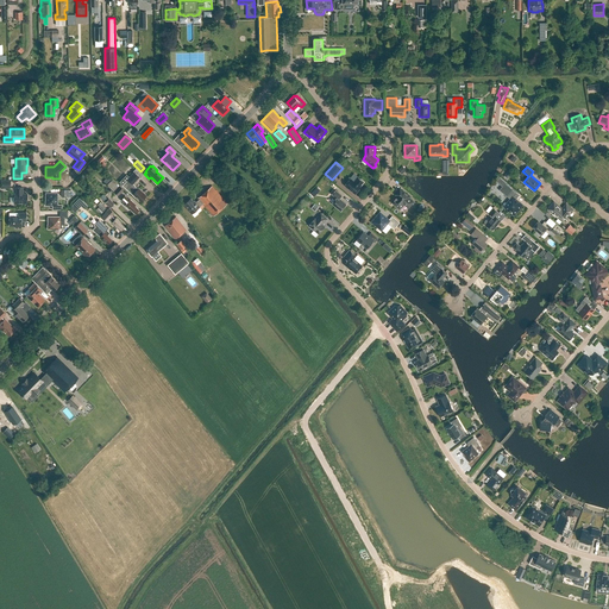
[(133,171),(127,179),(132,184),(139,177),(133,171)]
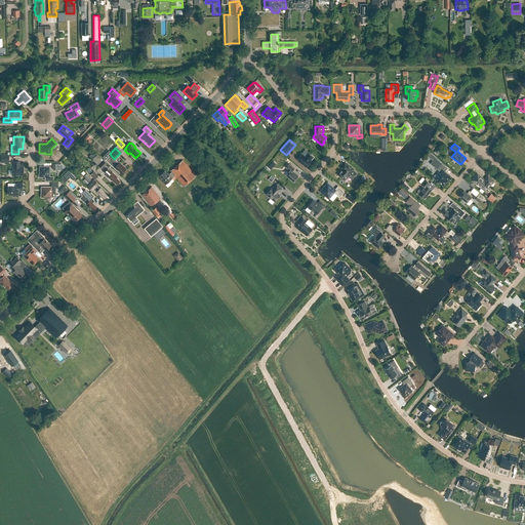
[(311,161),(314,157),(309,153),(306,157),(301,154),(297,160),(306,167),(311,161)]
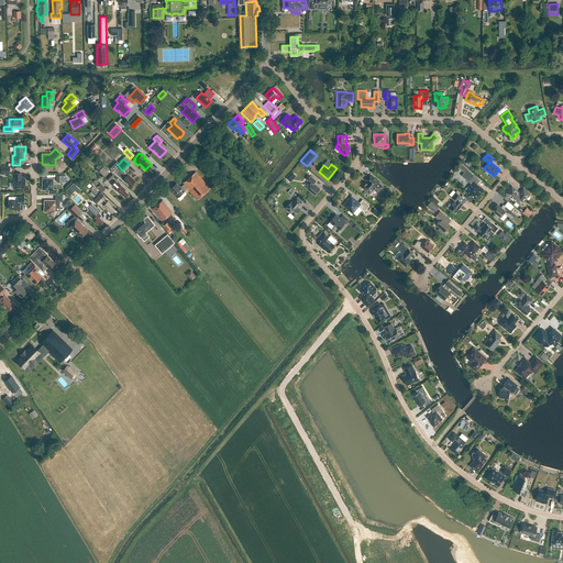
[(468,169),(462,164),(459,168),(465,174),(468,169)]
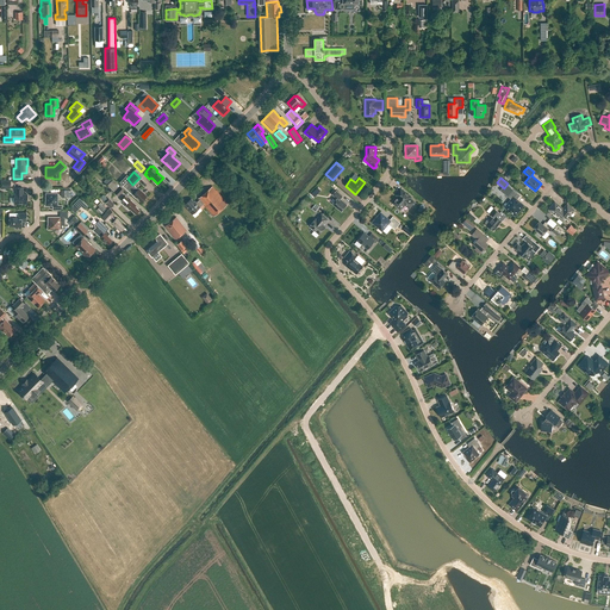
[(107,185),(113,192),(118,195),(124,190),(119,185),(113,179),(107,185)]
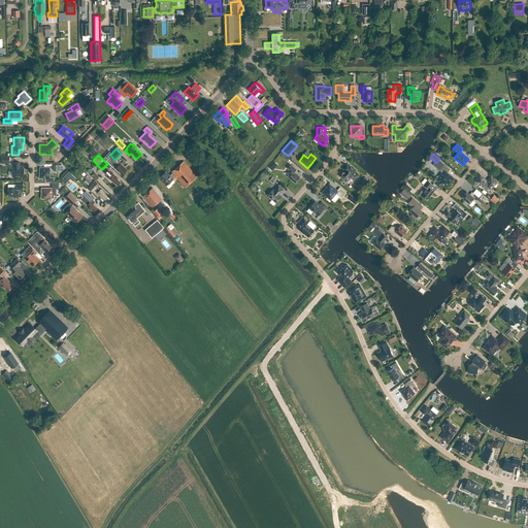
[(110,156),(106,161),(114,169),(118,171),(122,174),(126,169),(120,163),(120,164),(114,160),(110,155),(109,156),(110,156)]
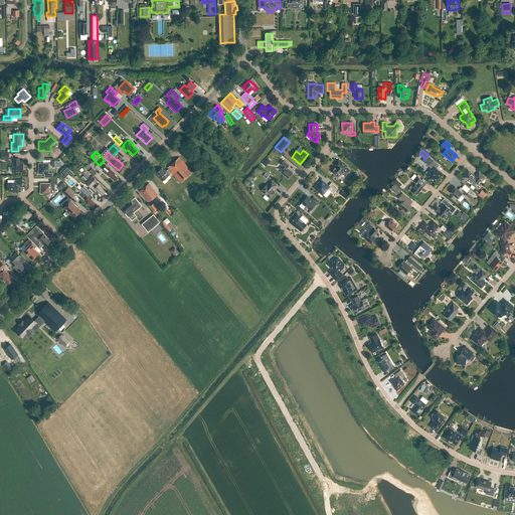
[(155,172),(164,183),(168,180),(165,178),(172,172),(181,183),(192,172),(179,157),(167,168),(168,169),(166,171),(164,169),(163,170),(161,167),(155,172)]
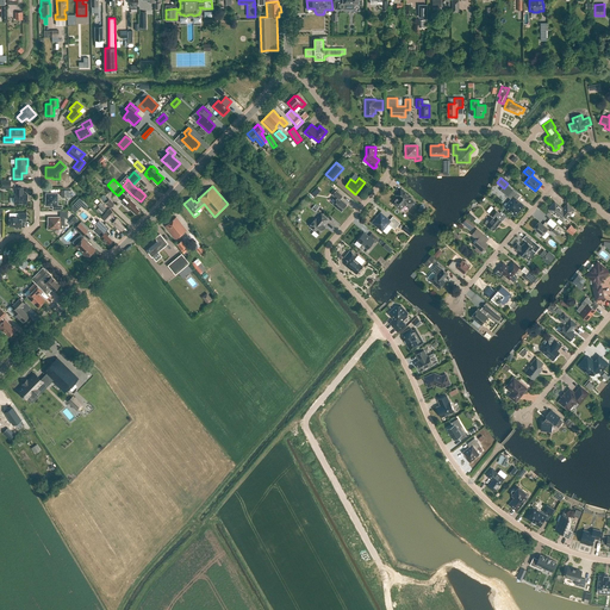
[(16,194),(14,194),(14,204),(27,204),(27,194),(23,194),(23,187),(16,187),(16,194)]
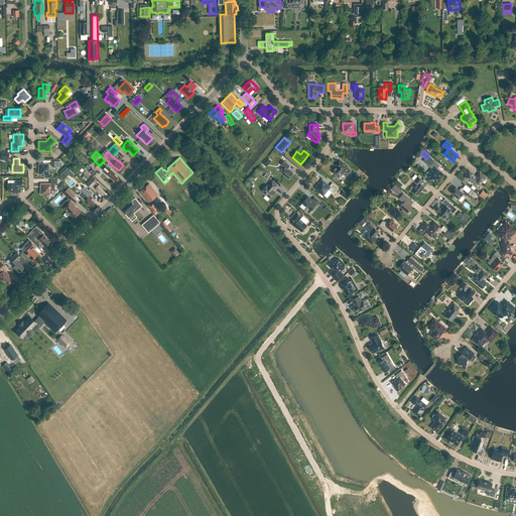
[(263,163),(265,166),(272,161),(269,158),(263,163)]
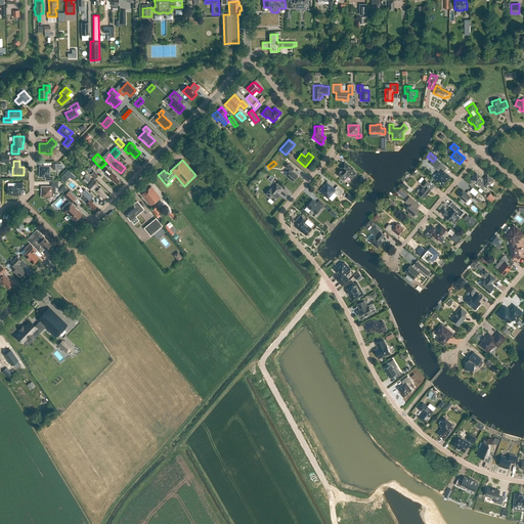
[(340,167),(342,169),(338,174),(344,179),(348,175),(351,178),(355,174),(351,170),(352,169),(344,162),(340,167)]
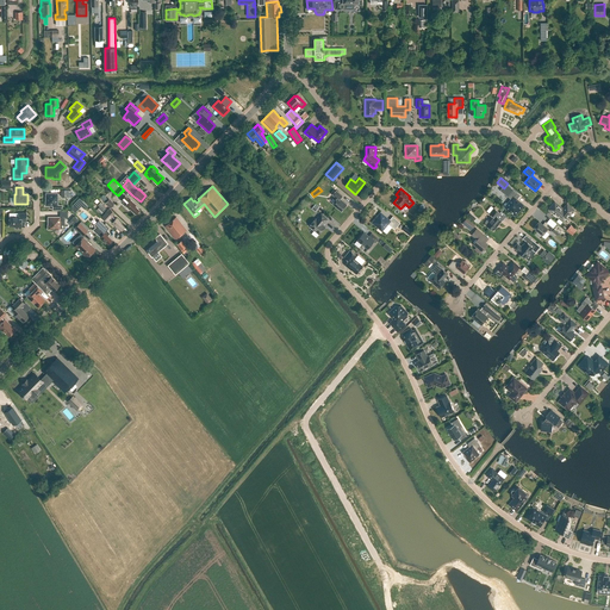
[(511,199),(505,207),(515,215),(523,205),(516,200),(520,195),(512,190),(508,195),(511,199)]
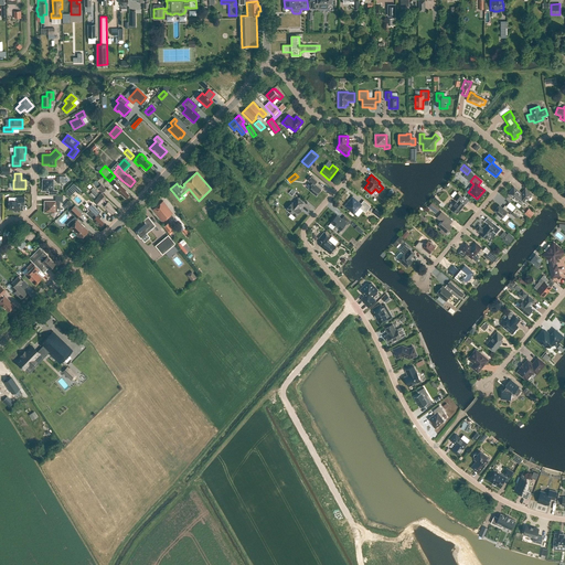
[(312,183),(308,189),(316,195),(321,190),(315,184),(317,181),(311,177),(308,180),(312,183)]
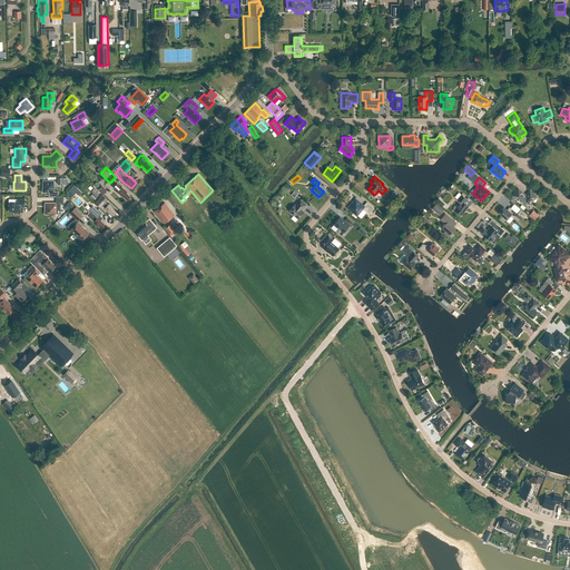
[(42,188),(42,192),(47,192),(53,192),(53,180),(42,180),(42,188)]
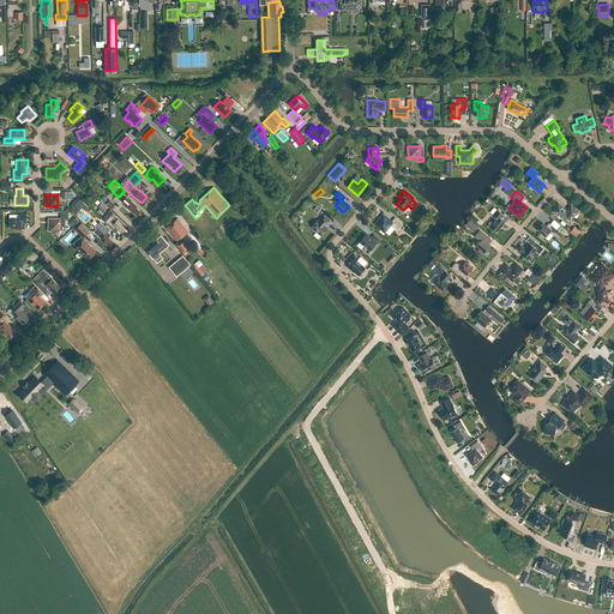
[(122,202),(126,205),(126,206),(131,211),(131,210),(136,215),(139,211),(134,206),(136,205),(131,200),(130,202),(126,198),(122,202)]
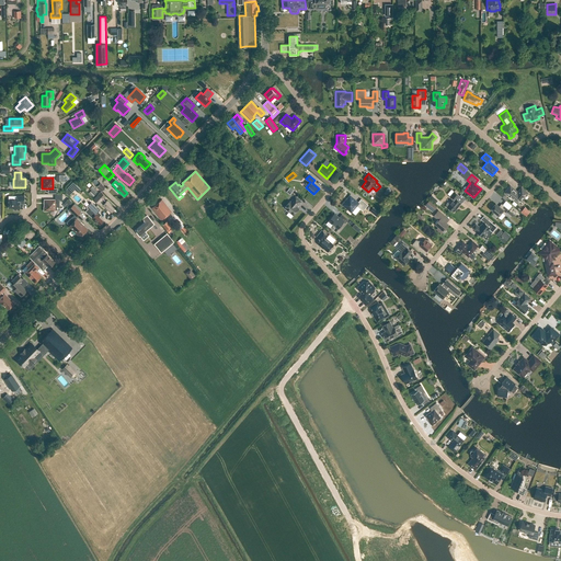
[(96,186),(101,192),(105,187),(101,183),(96,186)]
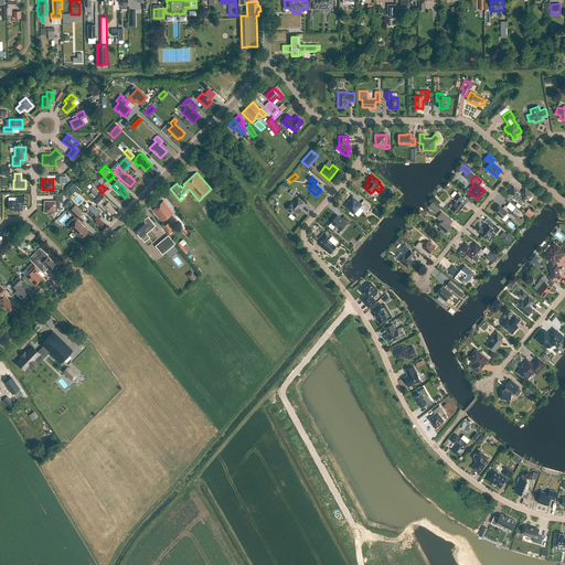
[(514,188),(509,194),(522,205),(532,194),(525,190),(522,194),(514,188)]
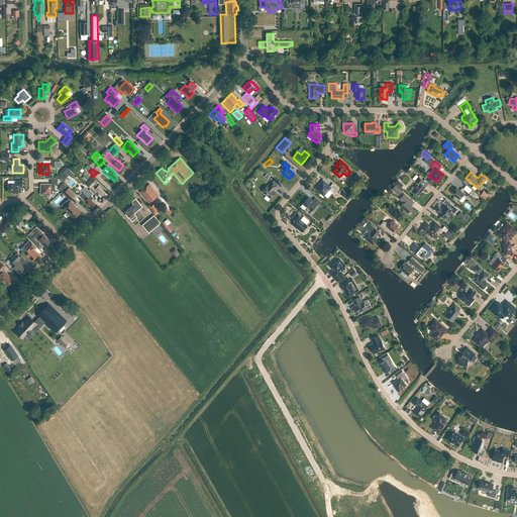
[(102,195),(105,192),(102,189),(102,188),(99,185),(98,186),(95,183),(97,181),(93,177),(86,184),(90,188),(92,187),(99,193),(100,193),(102,195)]
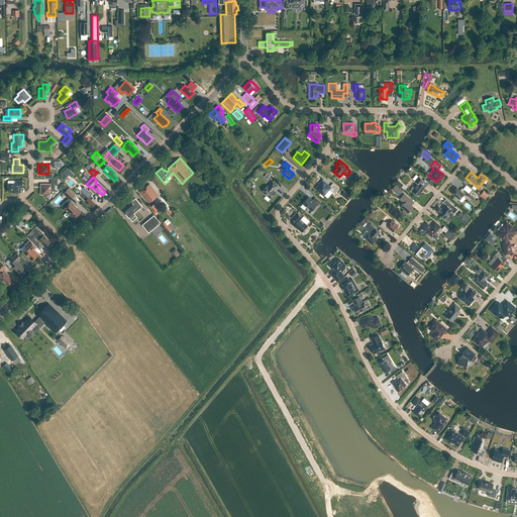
[(417,184),(412,191),(418,196),(425,187),(421,183),(423,181),(418,177),(414,182),(417,184)]
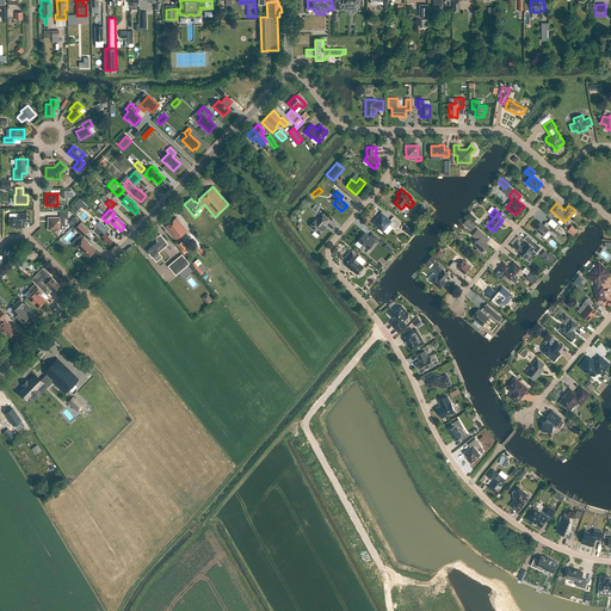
[(382,213),(372,223),(383,232),(389,224),(395,230),(401,223),(393,217),(390,221),(382,213)]
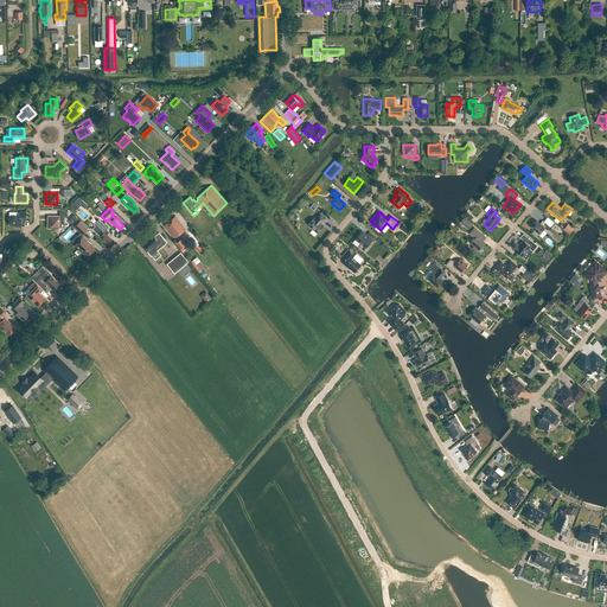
[(19,212),(19,216),(10,216),(10,225),(16,225),(21,225),(21,221),(26,221),(26,212),(19,212)]
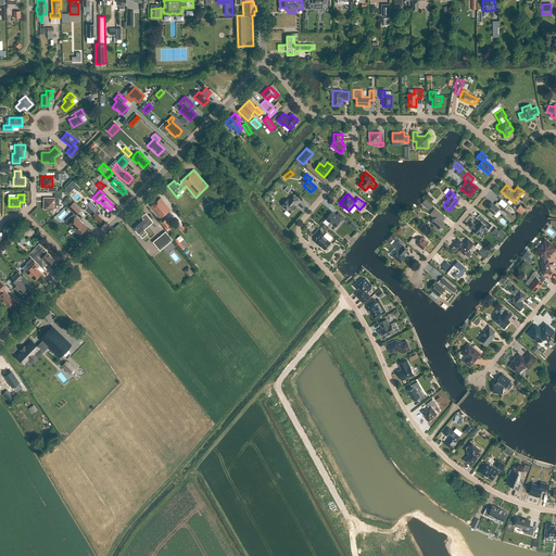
[(297,206),(294,204),(299,200),(293,194),(289,200),(288,199),(282,206),(283,207),(283,209),(286,210),(287,210),(291,213),(297,206)]
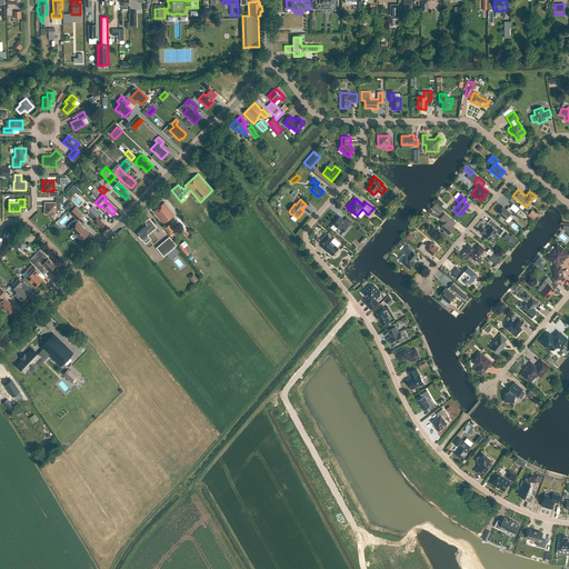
[(45,209),(45,213),(49,213),(56,213),(56,202),(45,202),(45,209)]
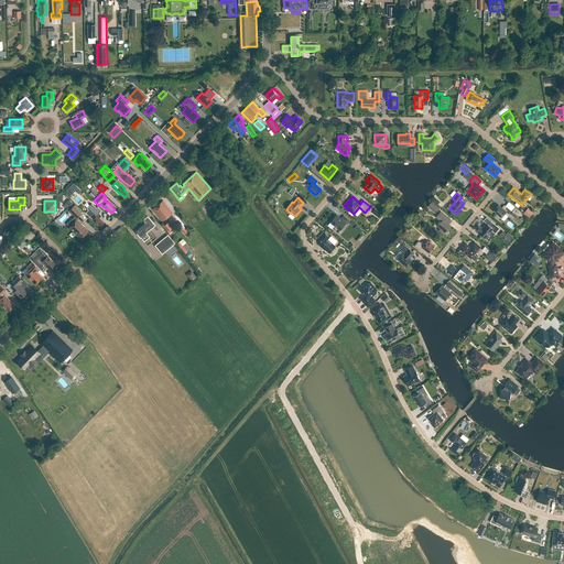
[(163,201),(152,209),(162,221),(172,213),(163,201)]
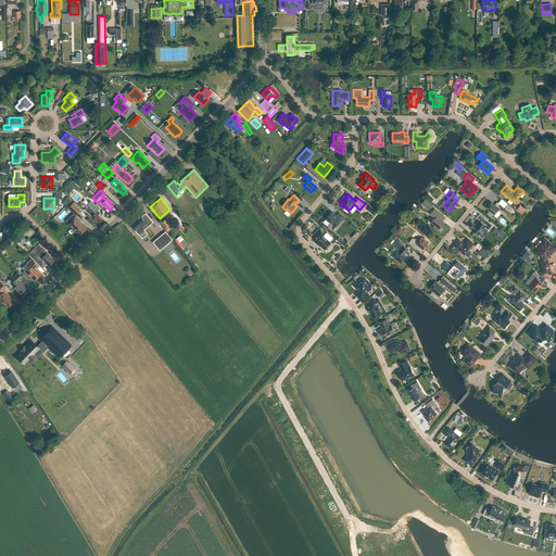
[(421,204),(429,211),(433,204),(426,198),(421,204)]
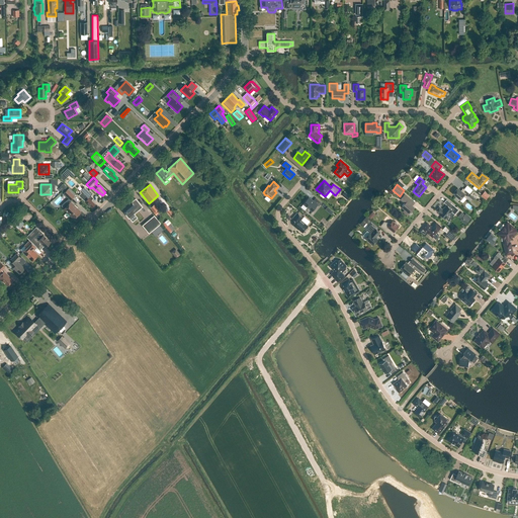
[(91,196),(93,193),(90,190),(89,191),(83,185),(79,190),(85,195),(82,198),(85,201),(84,201),(88,205),(89,204),(92,207),(95,203),(92,199),(93,198),(91,196)]
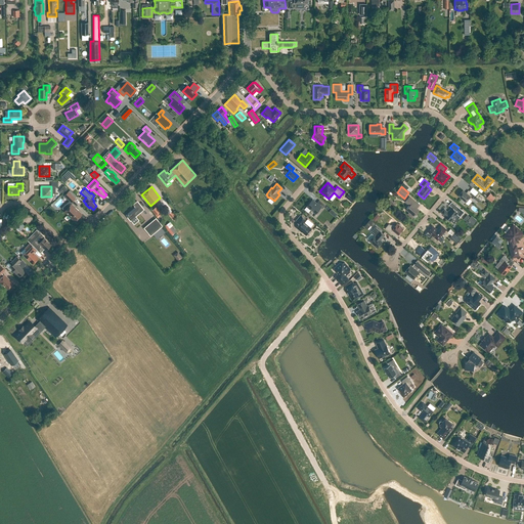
[(463,190),(459,195),(466,202),(469,199),(472,201),(475,195),(470,191),(468,194),(463,190)]
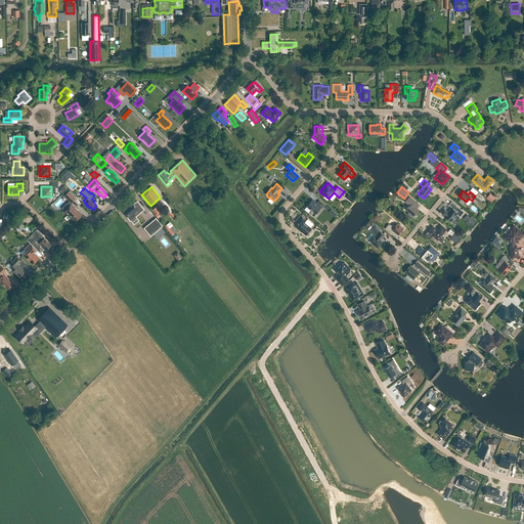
[(70,203),(75,198),(69,191),(64,195),(70,201),(66,204),(69,207),(64,211),(75,221),(76,220),(76,221),(78,219),(78,218),(81,214),(70,203)]
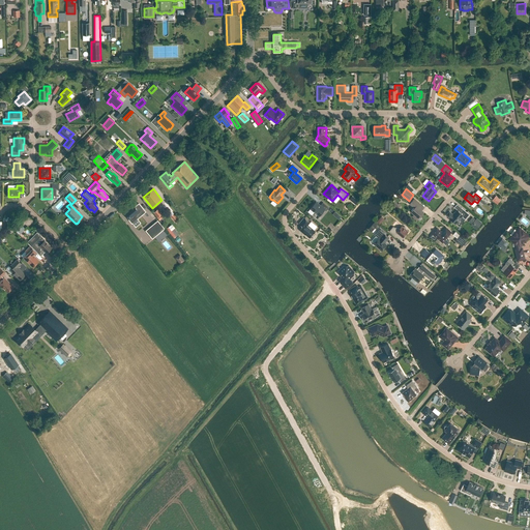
[(501,200),(496,197),(493,201),(497,205),(501,200)]
